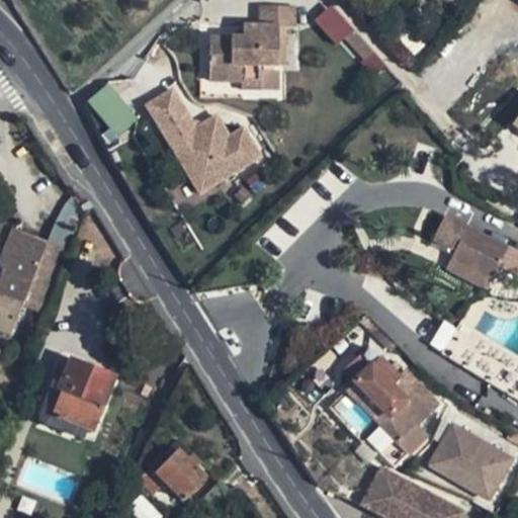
[(337,44),(354,27),(332,3),(314,19),(337,44)]
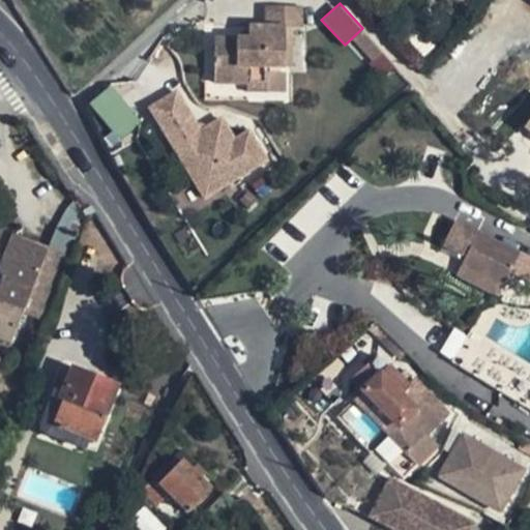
[(215,83),(247,85),(248,76),(268,76),(268,69),(285,69),(286,30),(302,30),(302,9),(269,8),(269,29),(249,29),(249,38),(215,38),(215,83)]
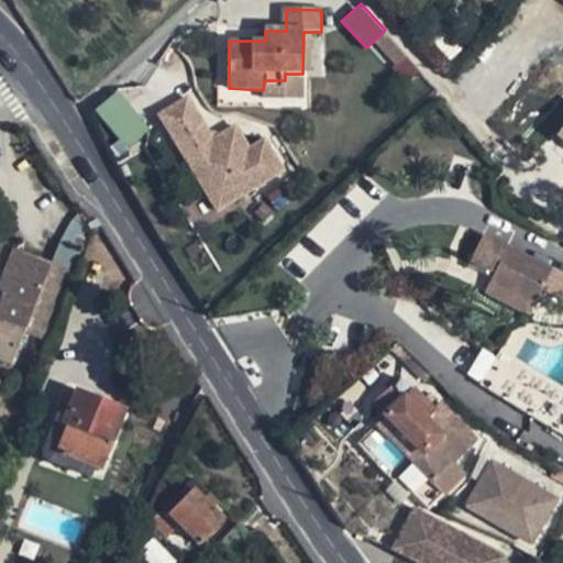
[(264,80),(263,90),(263,98),(285,98),(285,80),(264,80)]
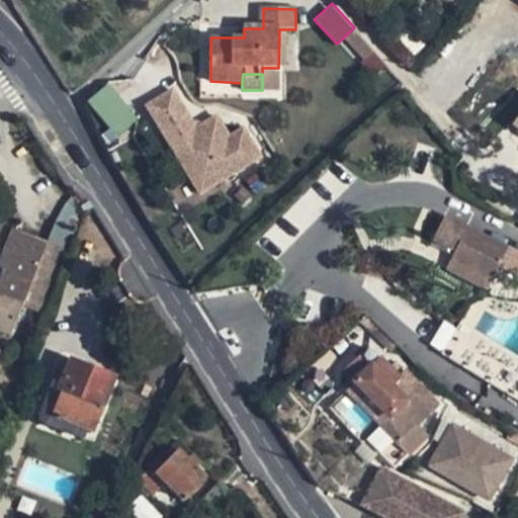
[(113,83),(89,96),(110,136),(135,122),(113,83)]
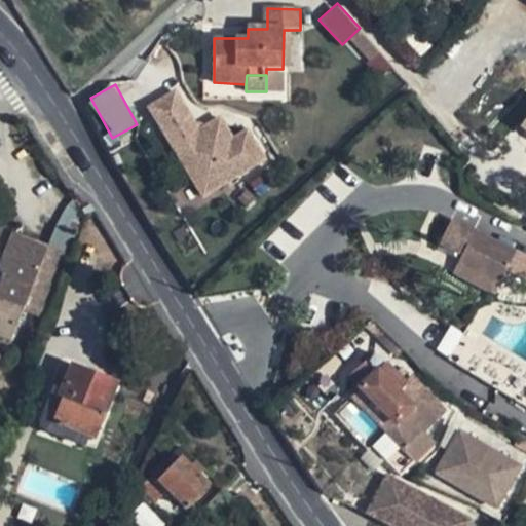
[(146,104),(199,198),(267,160),(249,126),(232,136),(220,113),(198,125),(177,86),(146,104)]
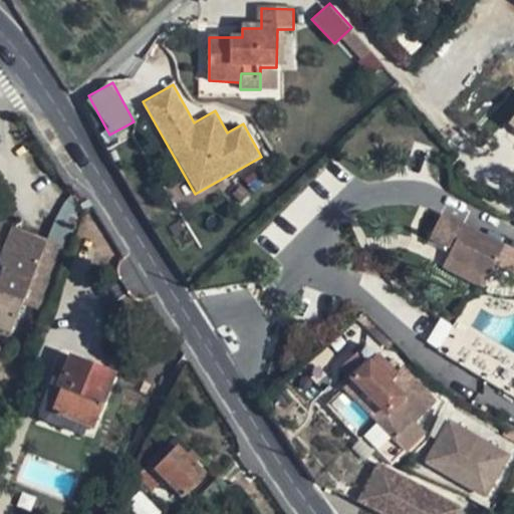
[(250,192),(244,185),(236,192),(243,198),(250,192)]
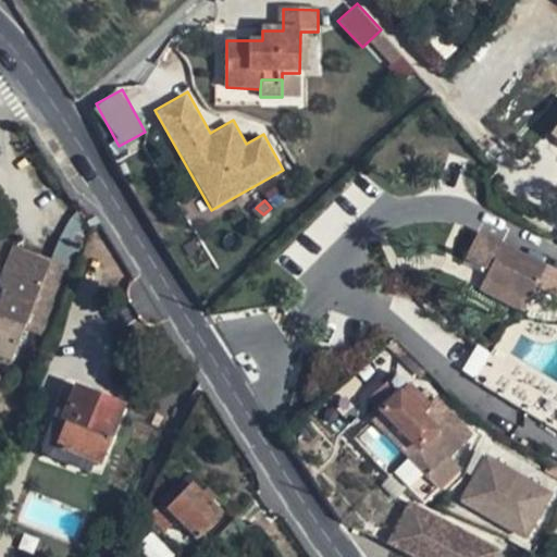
[(536,284),(546,265),(477,231),(463,255),(489,268),(483,277),(528,300),(536,284)]
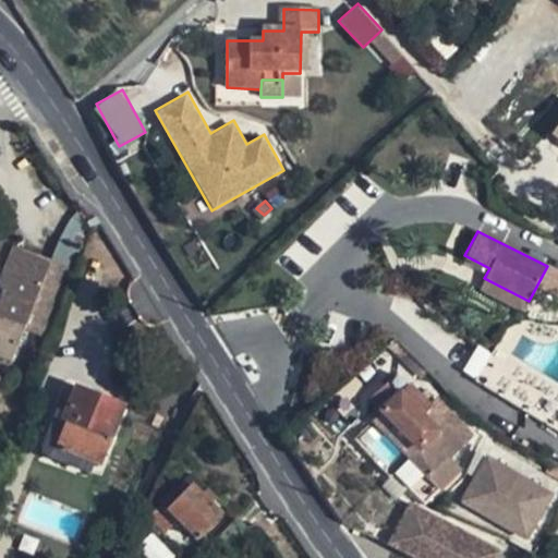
[(0,359),(11,363),(49,262),(19,250),(0,299),(0,359)]
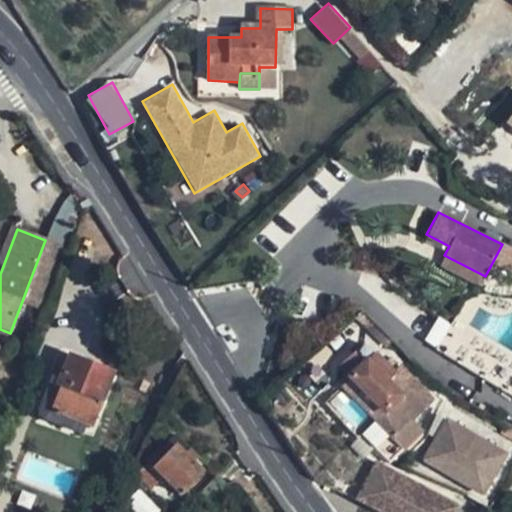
[(511,248),(502,244),(493,261),(511,270),(511,248)]
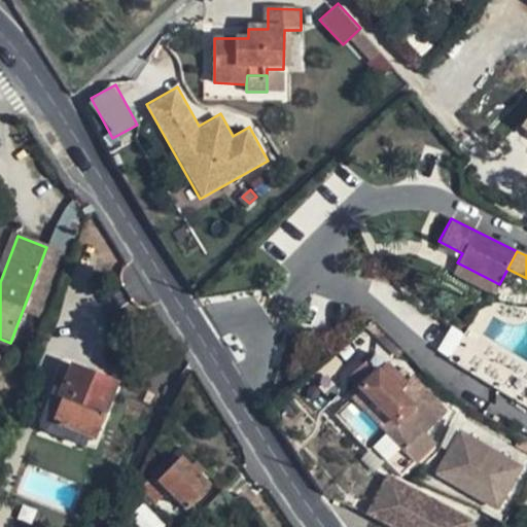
[(499,284),(457,262),(453,272),(495,292),(499,284)]
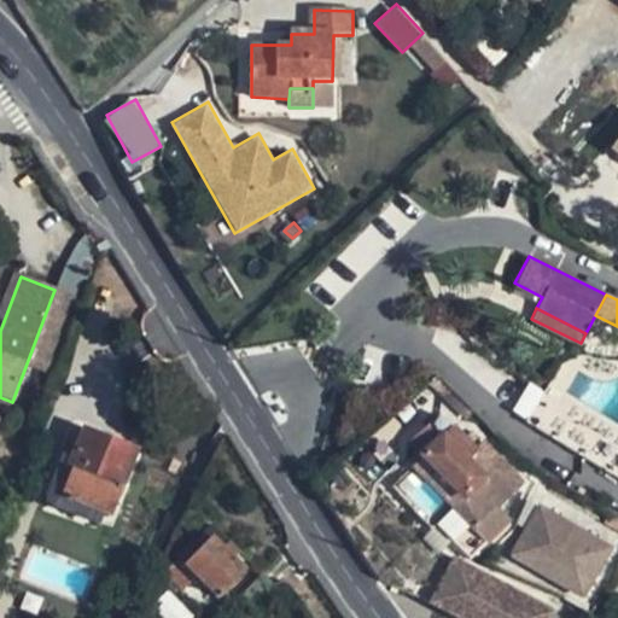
[(617,477),(617,439),(546,396),(528,423),(617,477)]
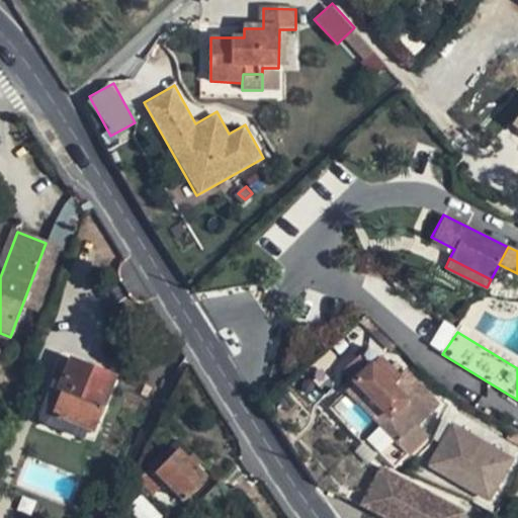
[(368,348),(342,372),(353,384),(390,421),(381,429),(378,426),(364,439),(393,468),(426,437),(416,427),(438,405),(419,384),(412,392),(399,377),(368,348)]
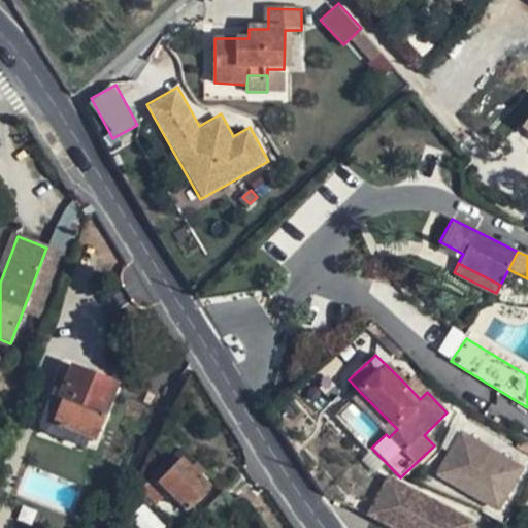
[(118,386),(71,367),(63,387),(68,388),(54,424),(90,438),(95,440),(118,386)]
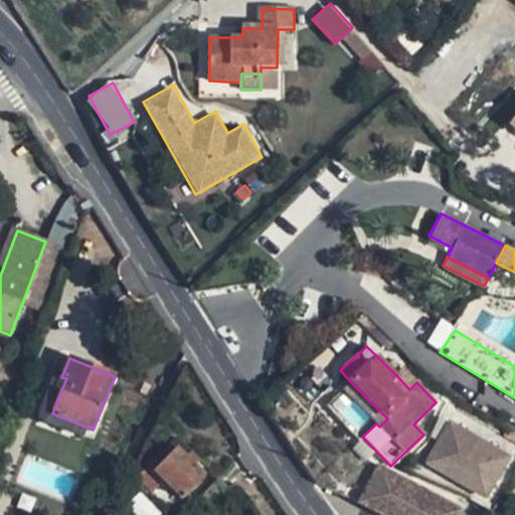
[(409,389),(416,382),(402,369),(396,375),(409,389)]
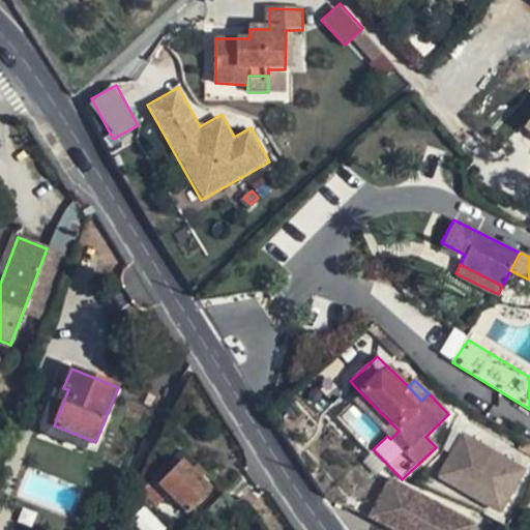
[(63,388),(56,385),(40,424),(45,434),(86,450),(90,440),(54,425),(68,389),(63,388)]
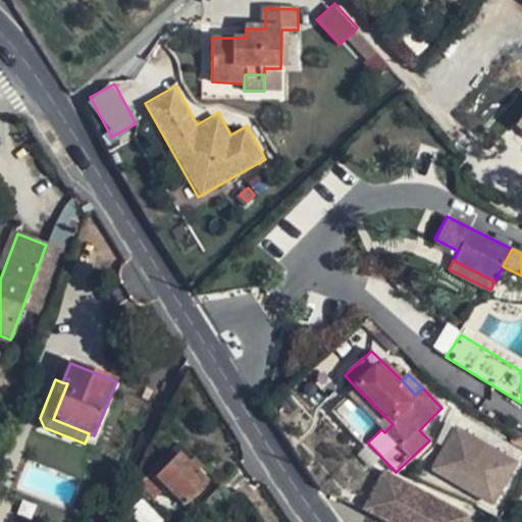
[(381,429),(384,432),(393,424),(356,387),(349,395),(381,429)]
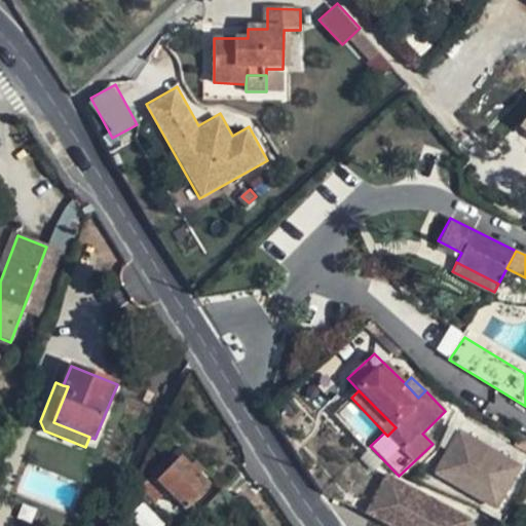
[(498,512),(524,466),(458,427),(433,473),(498,512)]
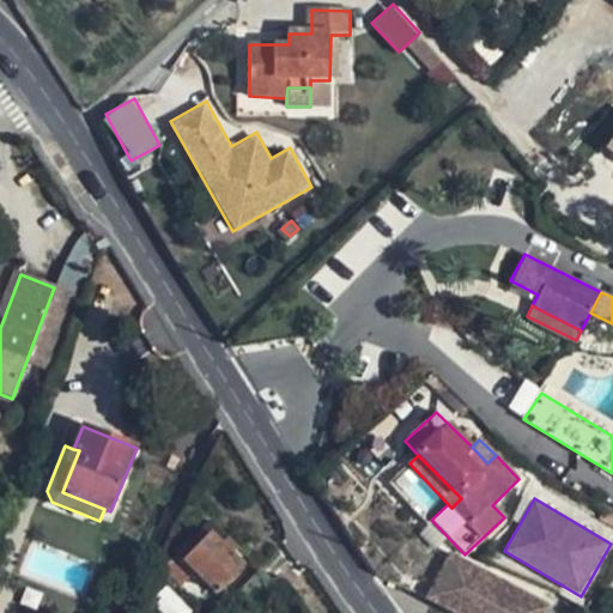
[(237,548),(210,522),(163,569),(180,588),(194,574),(214,594),(242,565),(232,554),(237,548)]
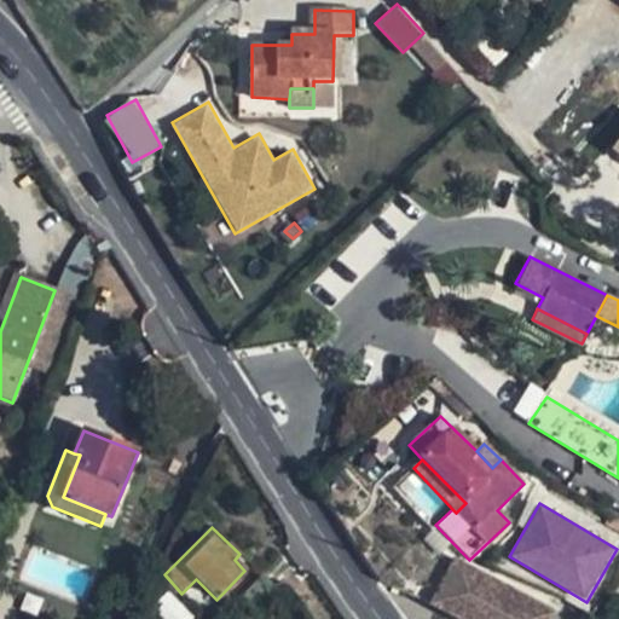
[(453,561),(437,597),(484,618),(555,618),(556,618),(556,614),(555,609),(554,606),(551,606),(453,561)]
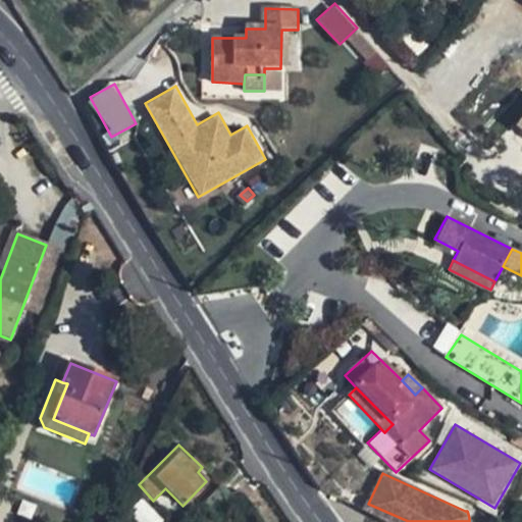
[(215,516),(231,499),(220,487),(204,505),(215,516)]
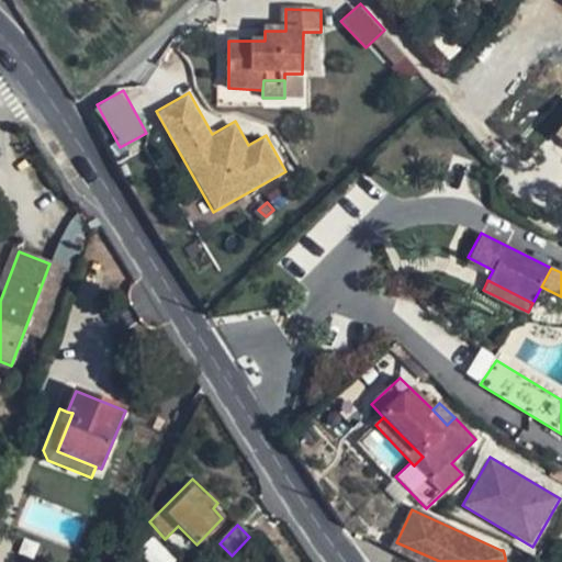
[(396,542),(367,529),(362,539),(392,552),(396,542)]
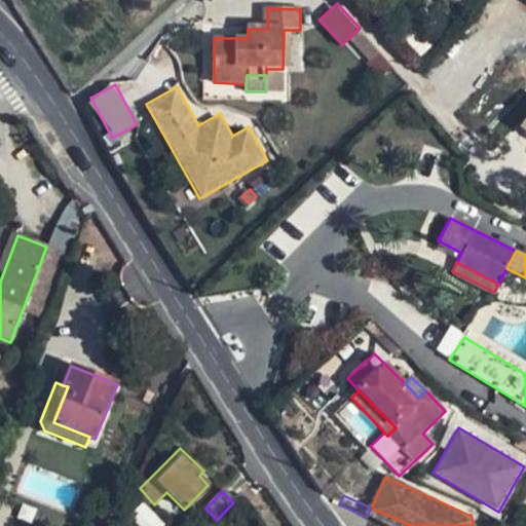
[(411,525),(371,508),(367,517),(387,525),(411,525)]
